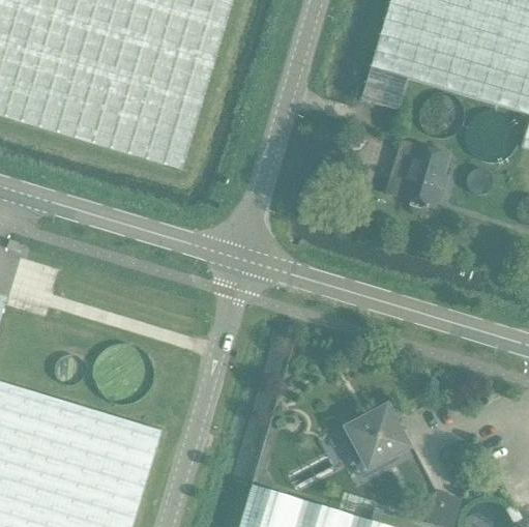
[(0,0),(0,117),(181,172),(232,0),(0,0)]
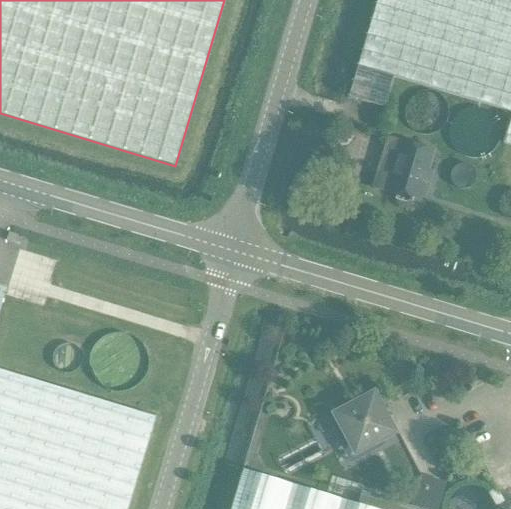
[(502,141),(510,144),(510,0),(377,0),(349,95),(382,105),(391,75),(510,111),(510,114),(502,141)]
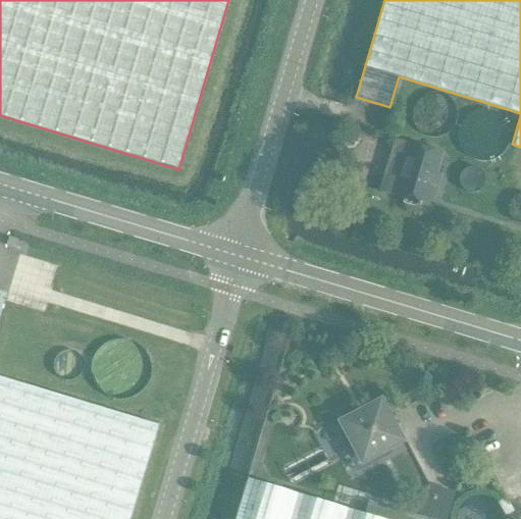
[(432,184),(443,151),(395,137),(378,190),(431,205),(437,186),(432,184)]
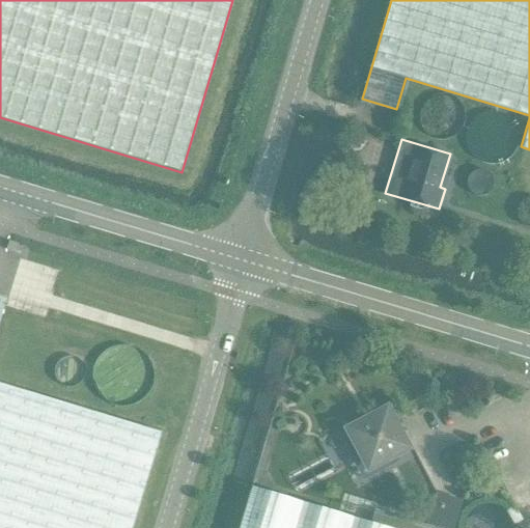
[(0,381),(0,527),(132,527),(162,431),(0,381)]
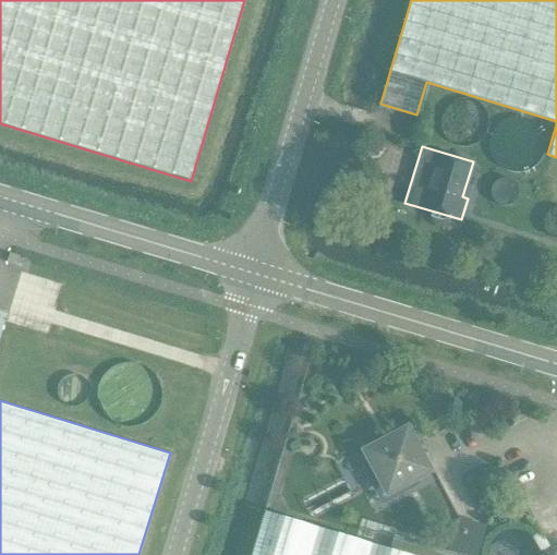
[(389,491),(428,469),(422,457),(426,455),(418,439),(414,441),(408,429),(367,450),(374,462),(371,465),(378,480),(383,478),(389,491)]
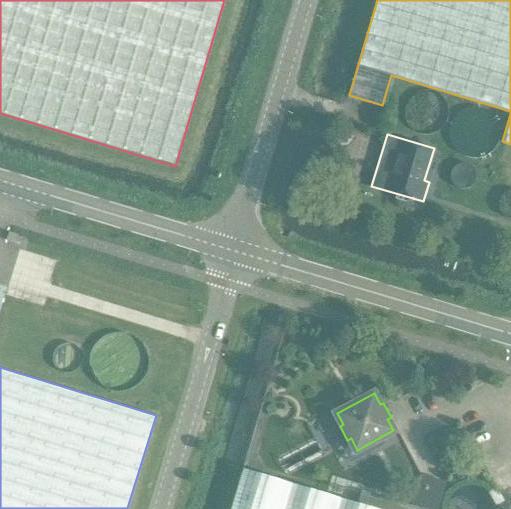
[(498,508),(426,508),(362,490),(359,502),(244,468),(231,508),(498,508)]
